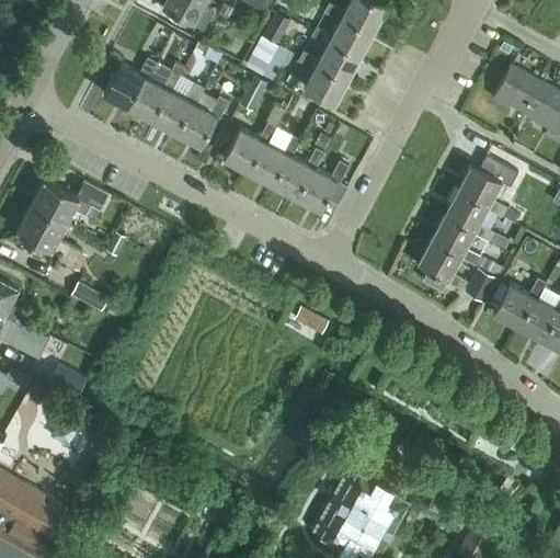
[(169,0),(164,10),(204,31),(215,11),(205,6),(207,0),(169,0)]
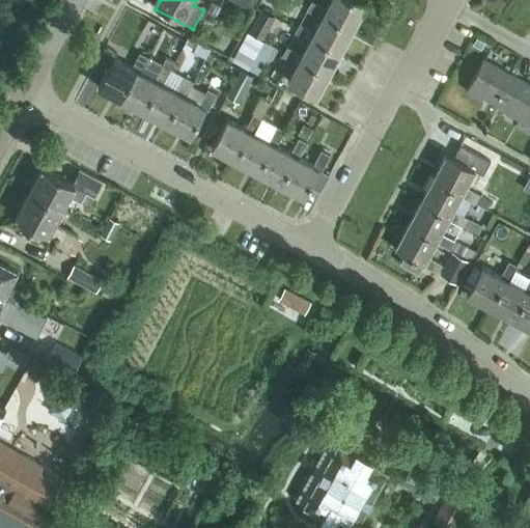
[(229,0),(252,11),(258,0),(229,0)]
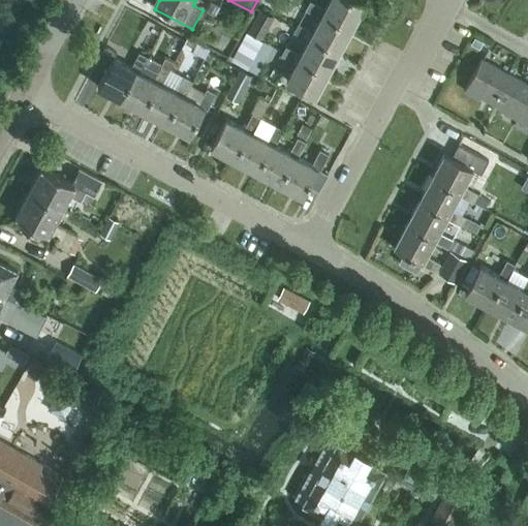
[(331,0),(325,10),(323,14),(352,30),(365,7),(351,0),(331,0)]
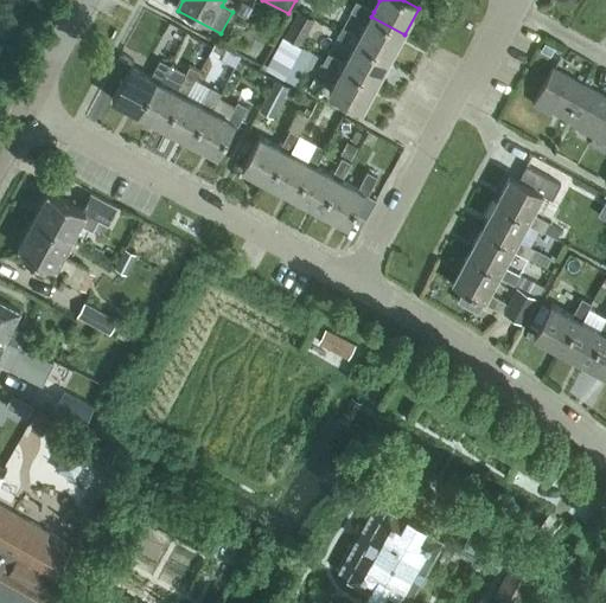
[(369,23),(361,38),(358,43),(390,61),(404,34),(371,17),(374,12),(357,4),(351,13),(369,23)]
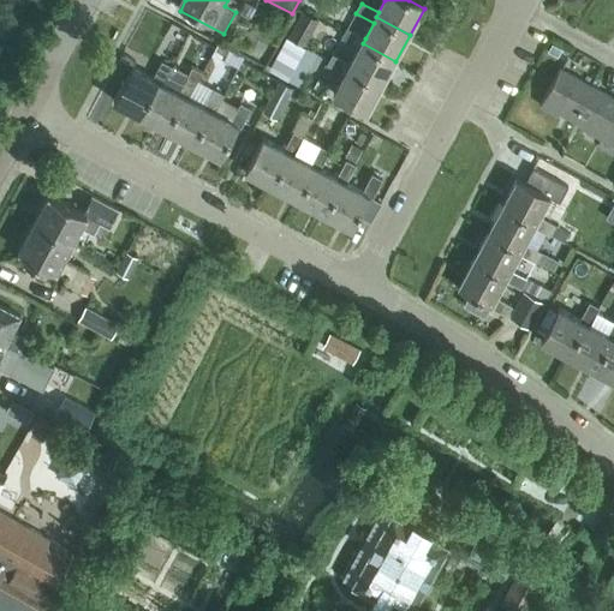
[(304,48),(320,22),(304,12),(288,40),(304,48)]
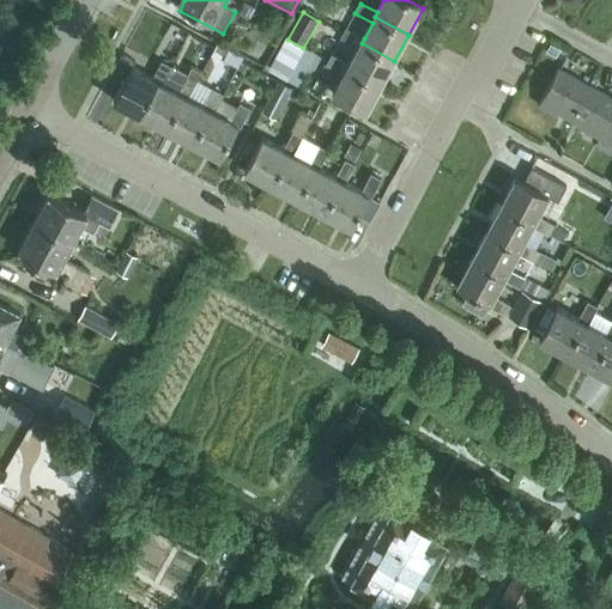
[(362,43),(364,38),(346,30),(341,40),(358,49),(350,65),(347,69),(381,87),(394,61),(362,43)]
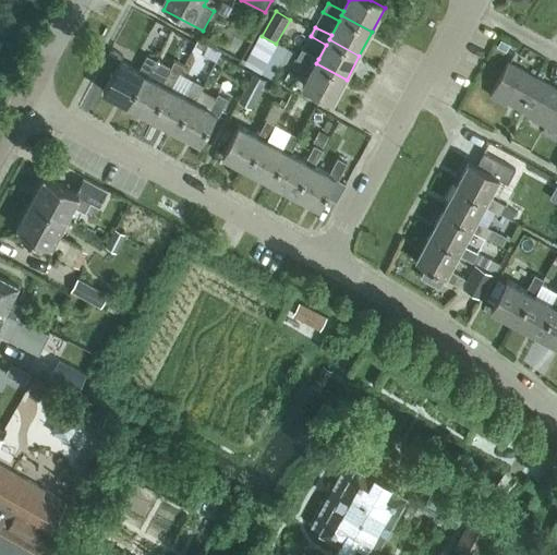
[(261,36),(245,65),(262,75),(278,45),(261,36)]
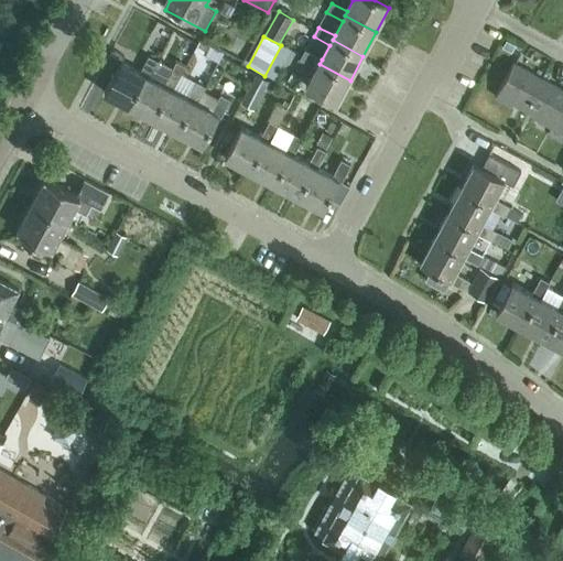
[(507,42),(504,50),(512,55),(517,47),(507,42)]
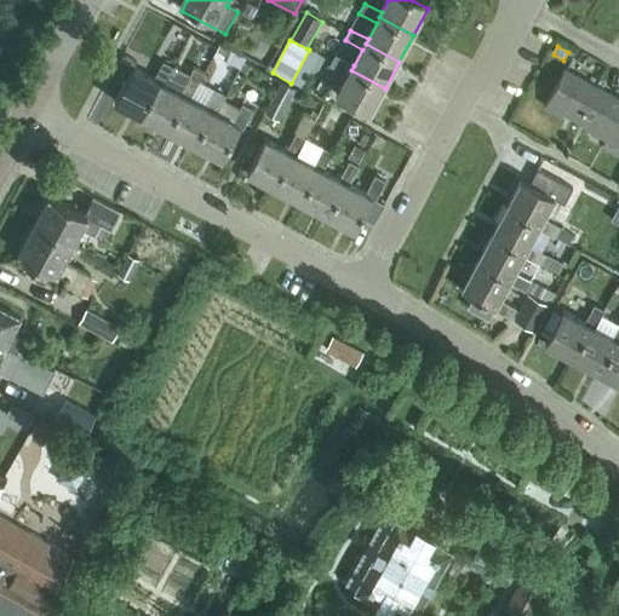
[(115,104),(143,119),(161,85),(165,87),(173,69),(164,64),(154,81),(133,70),(137,64),(124,57),(110,84),(122,90),(115,104)]
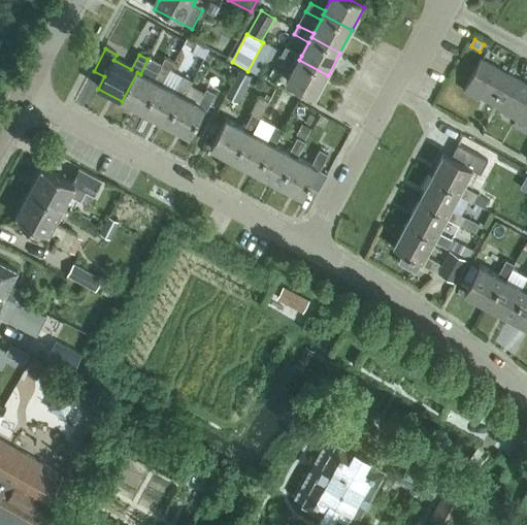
[(299,60),(301,56),(286,48),(282,57),(296,65),(287,83),(316,98),(328,75),(299,60)]
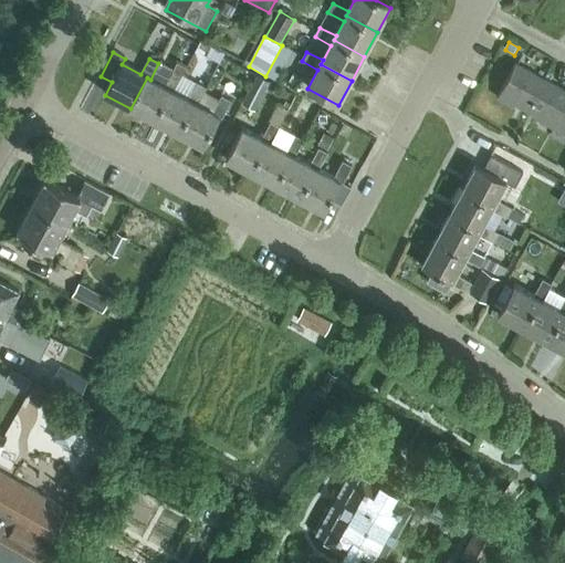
[(515,106),(527,113),(544,81),(516,65),(498,100),(514,108),(515,106)]
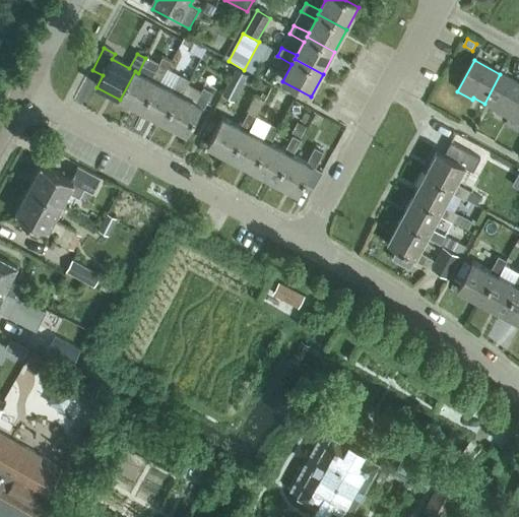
[(135,71),(120,100),(142,112),(157,83),(160,84),(168,70),(159,65),(151,80),(138,73),(135,71)]
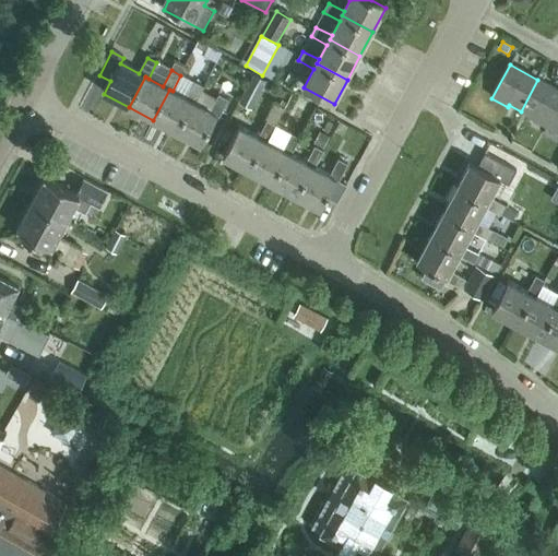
[(251,110),(265,86),(252,79),(239,103),(251,110)]
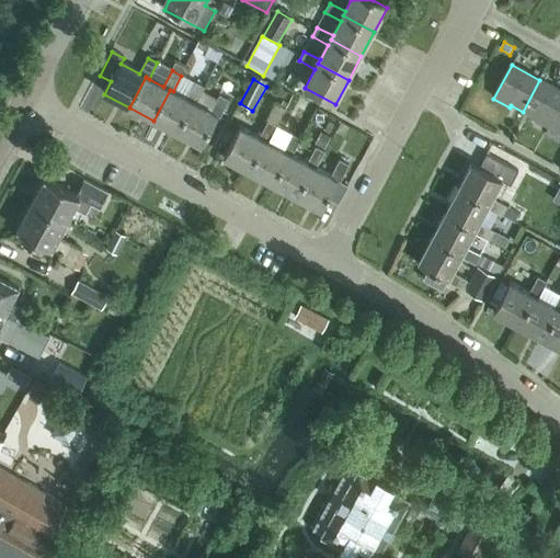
[(533,121),(549,129),(559,109),(559,90),(539,80),(523,112),(534,118),(533,121)]
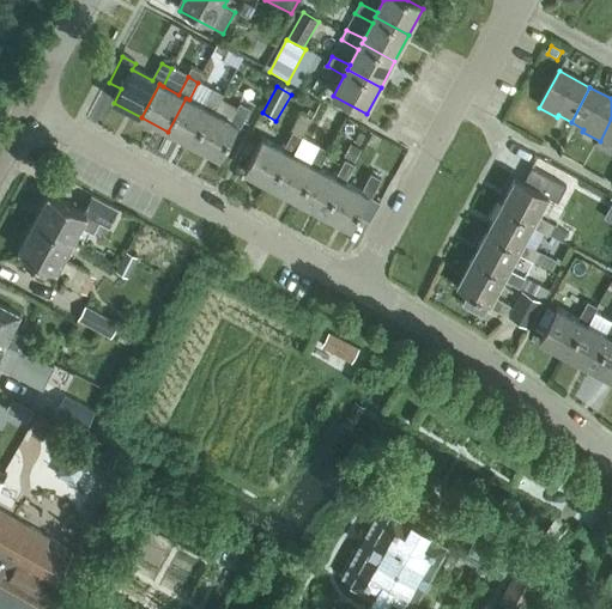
[(205,108),(189,99),(186,98),(168,132),(194,146),(212,111),(214,114),(224,96),(214,91),(205,108)]
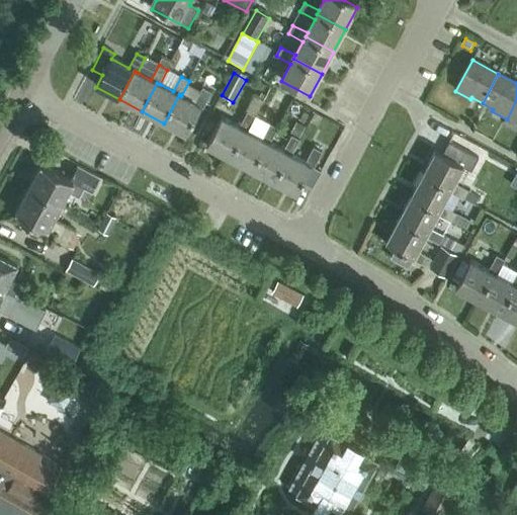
[(179,94),(164,123),(186,135),(200,108),(203,109),(211,93),(203,88),(195,103),(181,96),(179,94)]
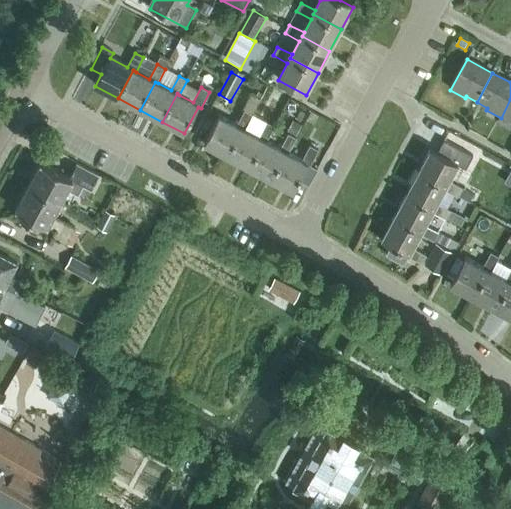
[(510,99),(501,118),(510,123),(510,99)]
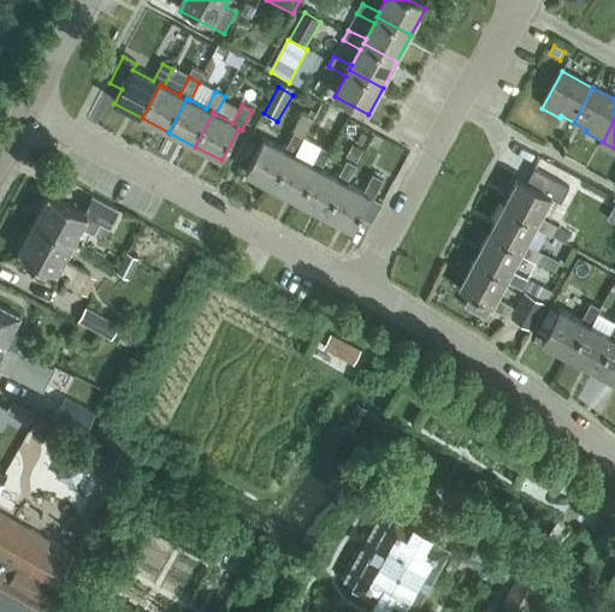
[(247,174),(275,189),(293,155),(295,158),(305,140),(295,135),(285,152),(265,141),(247,174)]
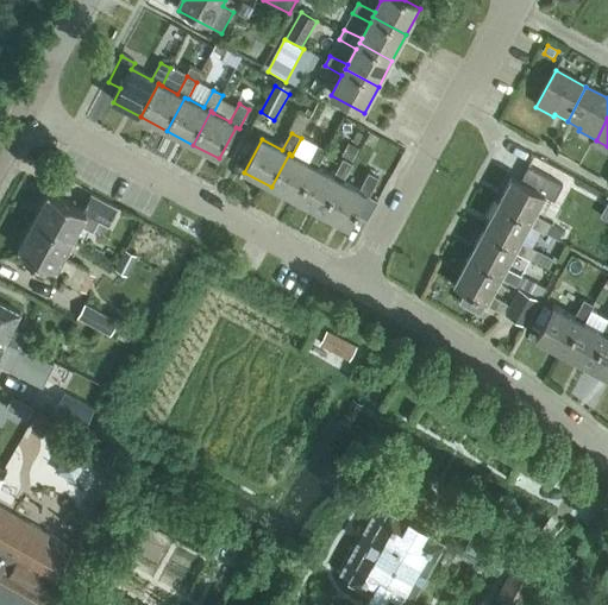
[(361,150),(351,144),(343,157),(352,163),(361,150)]
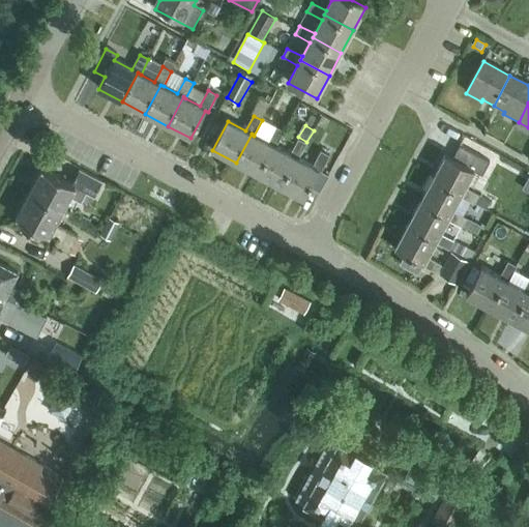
[(252,134),(236,163),(259,175),(274,147),(276,147),(285,133),(276,128),(268,143),(254,136),(252,134)]
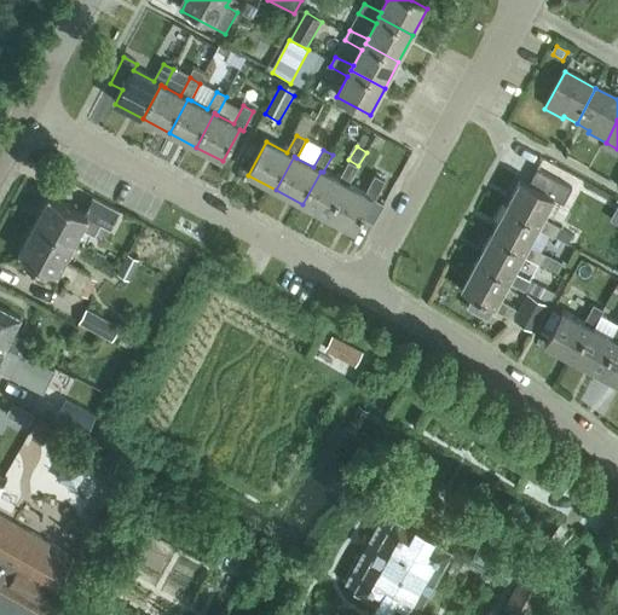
[(348,186),(350,186),(359,169),(350,163),(340,181),(323,172),(321,172),(302,204),(330,219),(348,186)]
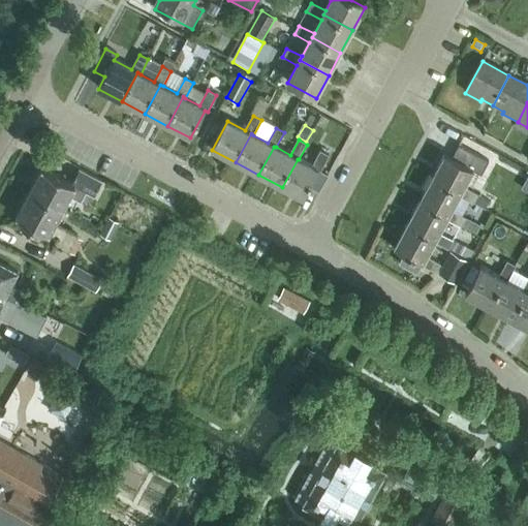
[(445,155),(433,179),(461,193),(459,197),(474,205),(486,211),(490,203),(478,196),(464,189),(473,172),(483,177),(490,162),(460,147),(453,159),(445,155)]
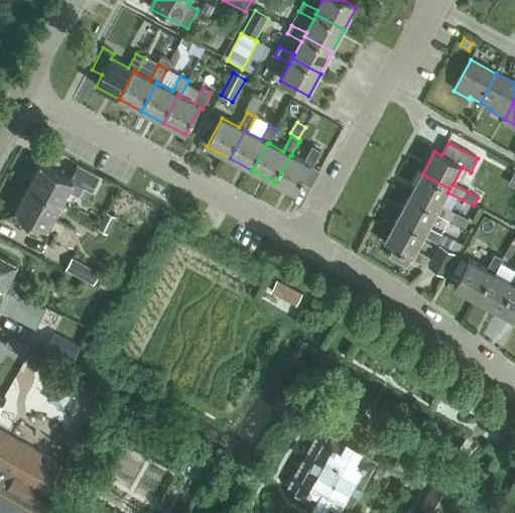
[(304,163),(291,155),(290,155),(275,182),(295,194),(301,183),(311,188),(320,172),(313,168),(322,152),(312,148),(304,163)]
